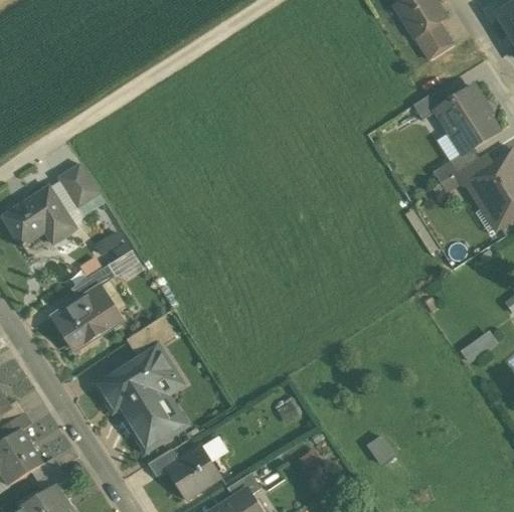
[(402,0),(395,5),(414,36),(438,22),(444,17),(433,0),(402,0)]
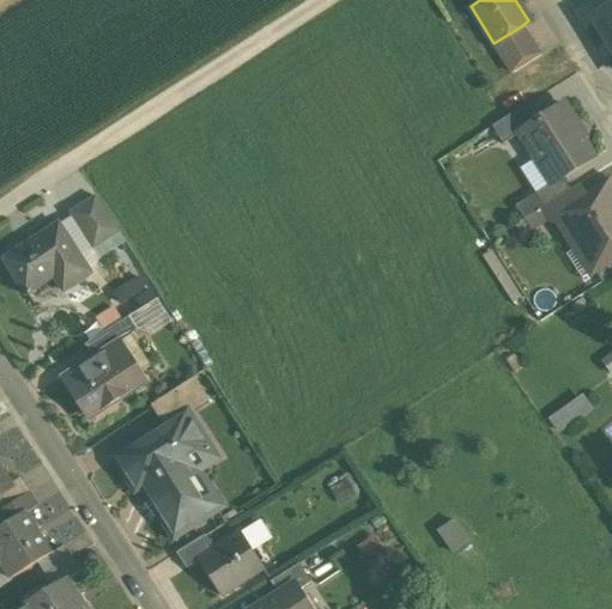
[(611,5),(593,17),(611,46),(611,44),(611,5)]
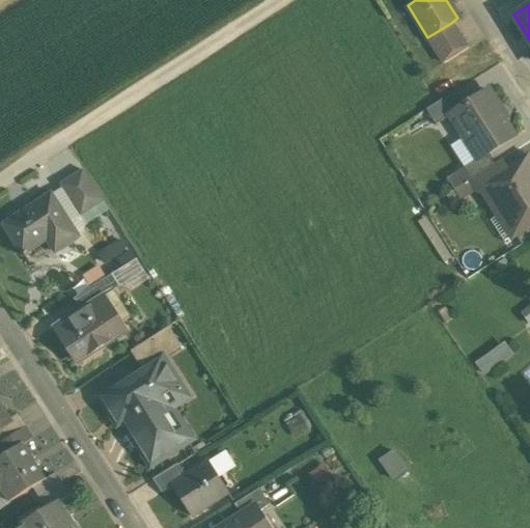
[(467,47),(451,23),(427,37),(443,61),(467,47)]
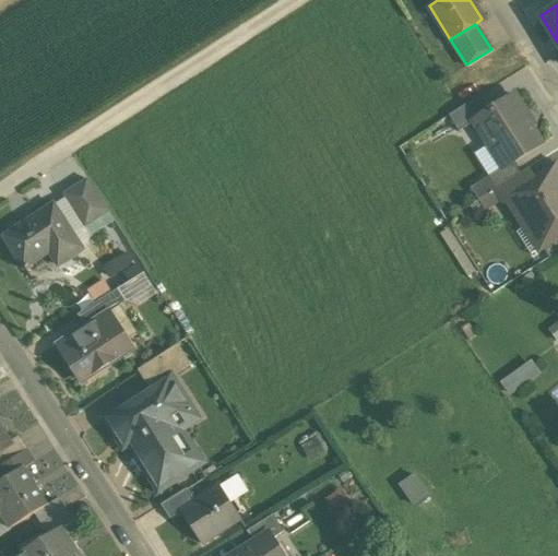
[(479,93),(448,113),(458,129),(473,119),(473,118),(489,108),(479,93)]
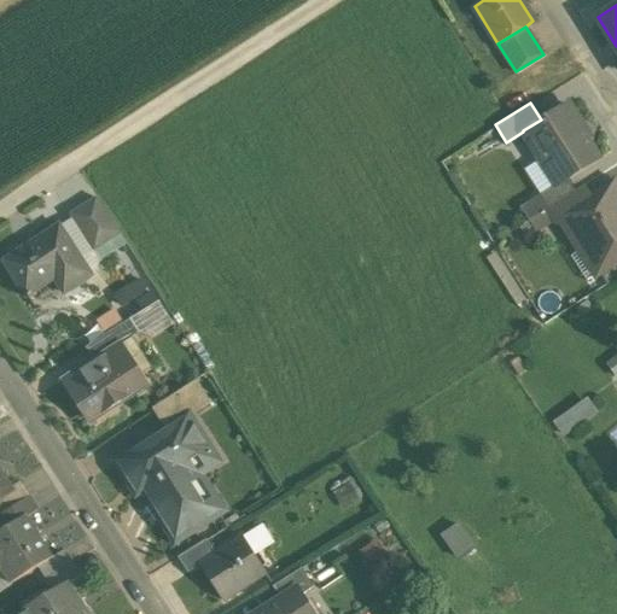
[(541,120),(523,130),(523,132),(556,182),(557,183),(565,177),(598,157),(586,140),(589,138),(566,103),(541,120)]
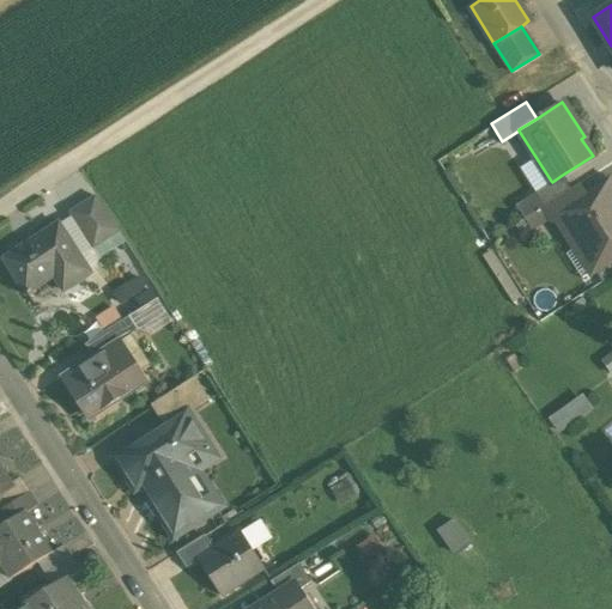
[(561,176),(552,182),(551,181),(534,192),(543,205),(569,188),(561,176)]
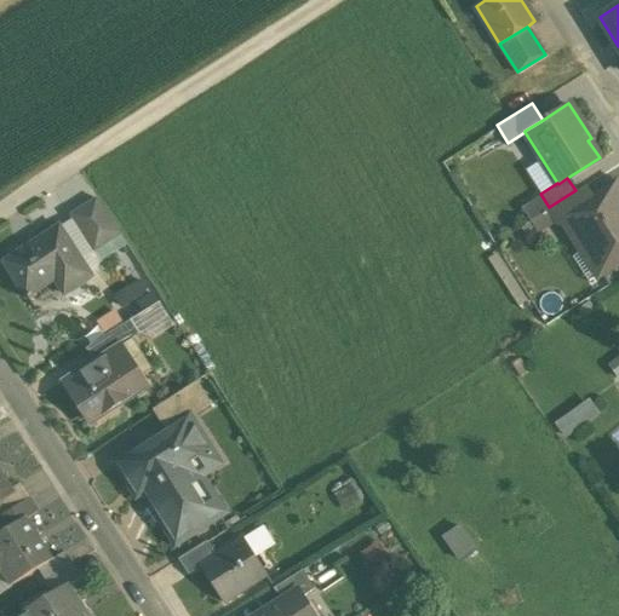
[(590,197),(561,217),(566,224),(580,247),(579,252),(583,257),(588,258),(592,255),(592,252),(599,253),(607,268),(618,259),(618,188),(615,182),(590,197)]
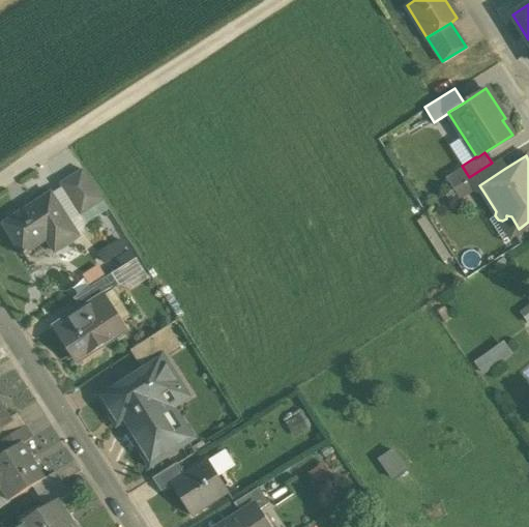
[(469,177),(467,178),(475,191),(481,193),(483,192),(479,185),(504,169),(497,158),(492,163),(469,177)]
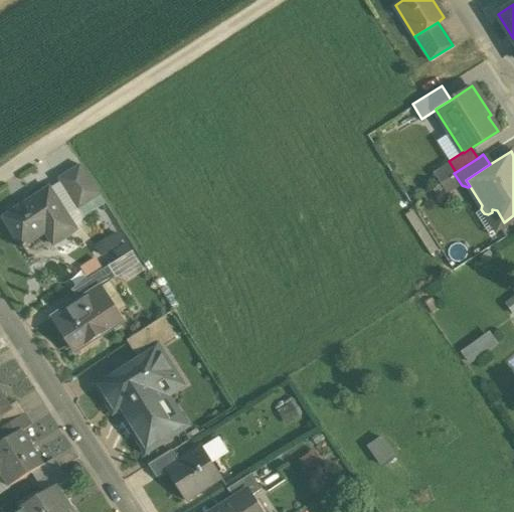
[(456,172),(449,161),(437,168),(444,179),(454,173),(456,172)]
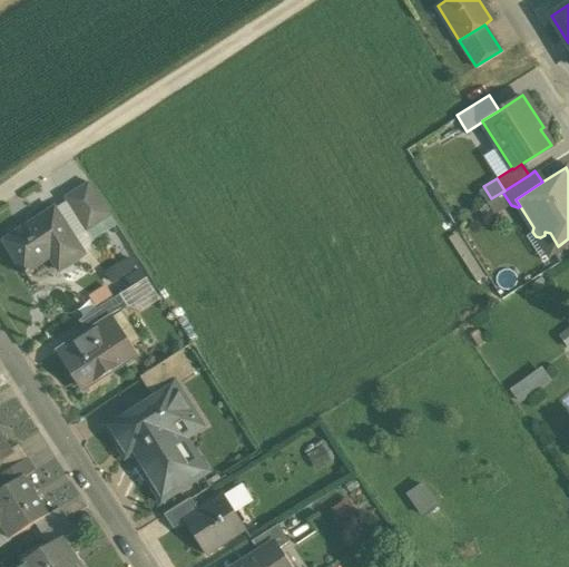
[(110,214),(88,181),(64,196),(86,230),(110,214)]
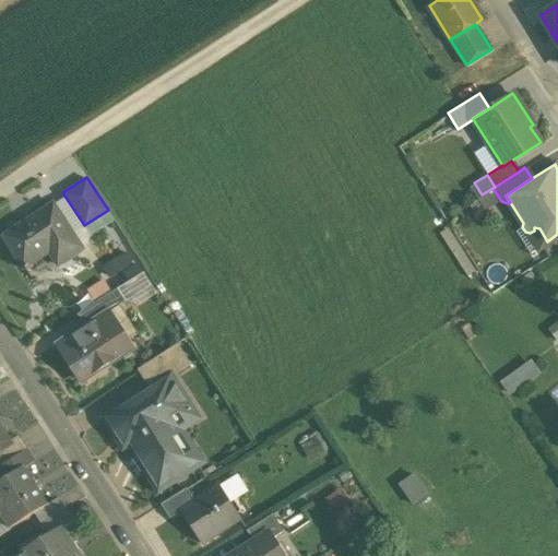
[(52,202),(3,234),(23,265),(52,246),(61,260),(81,247),(52,202)]
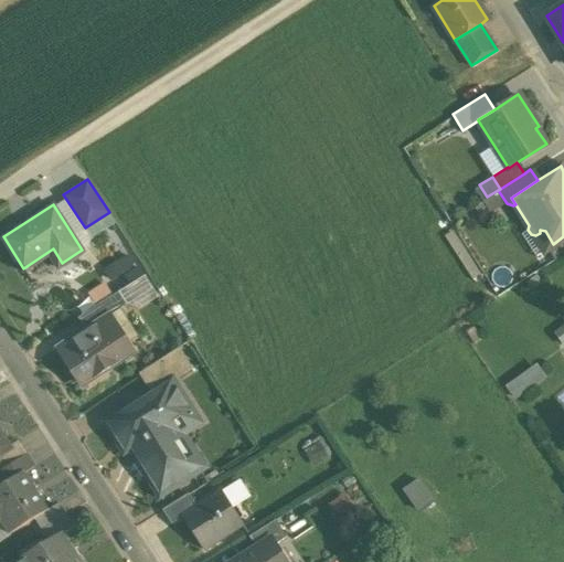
[(87,293),(95,305),(112,295),(104,282),(87,293)]
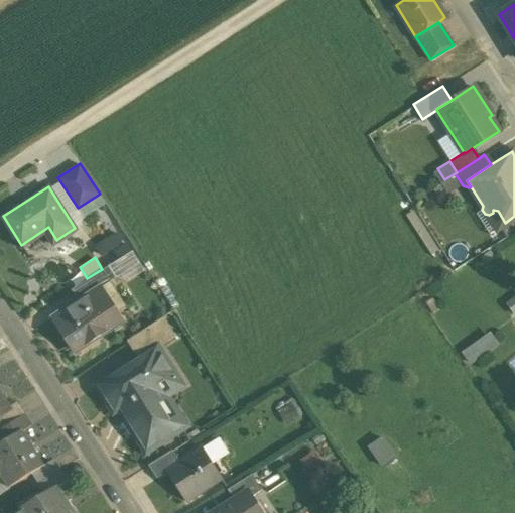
[(87,278),(72,288),(78,298),(95,287),(95,288),(114,276),(107,266),(102,269),(87,278)]
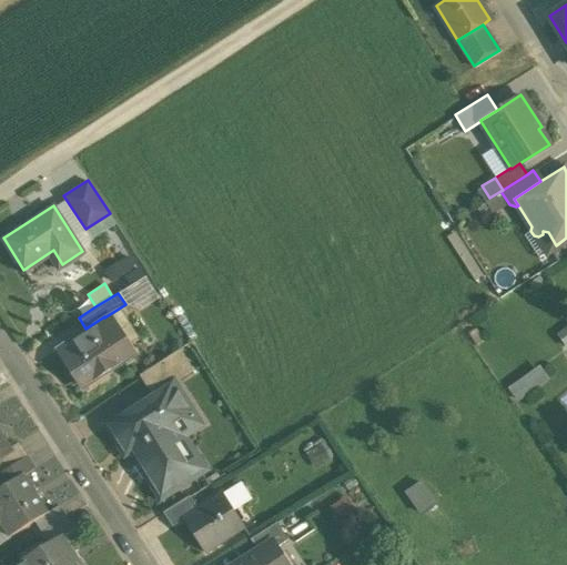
[(85,329),(56,347),(79,383),(127,352),(129,343),(123,334),(113,332),(104,318),(104,316),(85,329)]
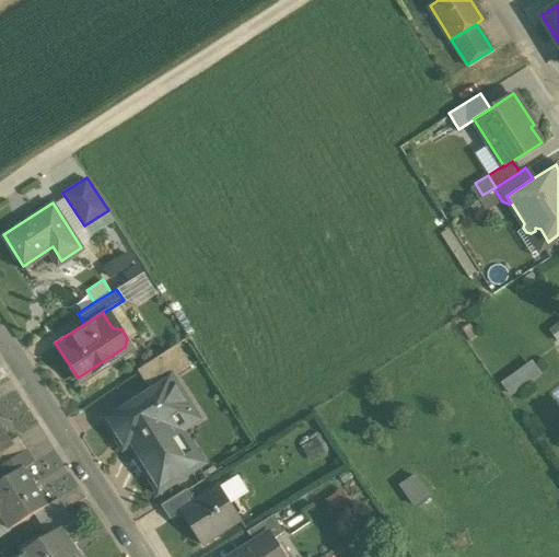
[(177,343),(139,367),(152,386),(166,378),(167,380),(190,363),(177,343)]
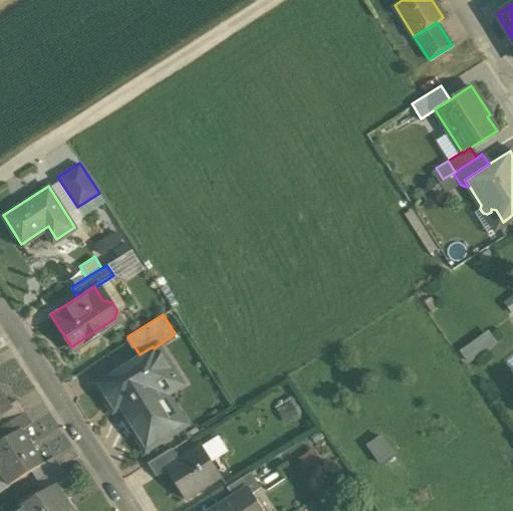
[(489,327),(460,344),(468,358),(497,340),(489,327)]
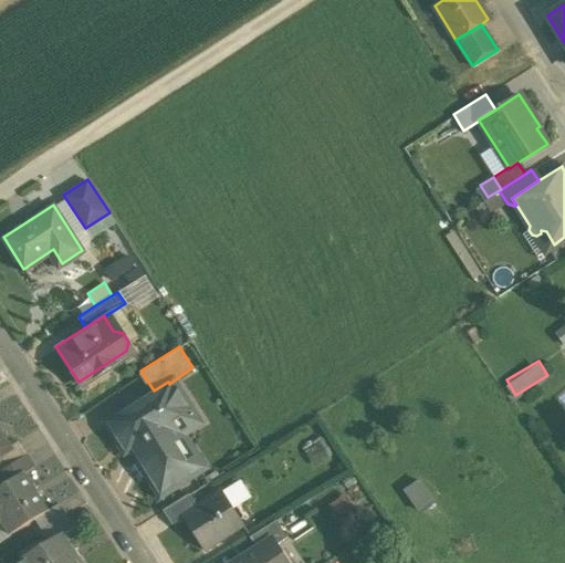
[(154,391),(104,423),(115,439),(119,436),(159,497),(199,470),(173,429),(191,417),(169,384),(168,382),(154,391)]
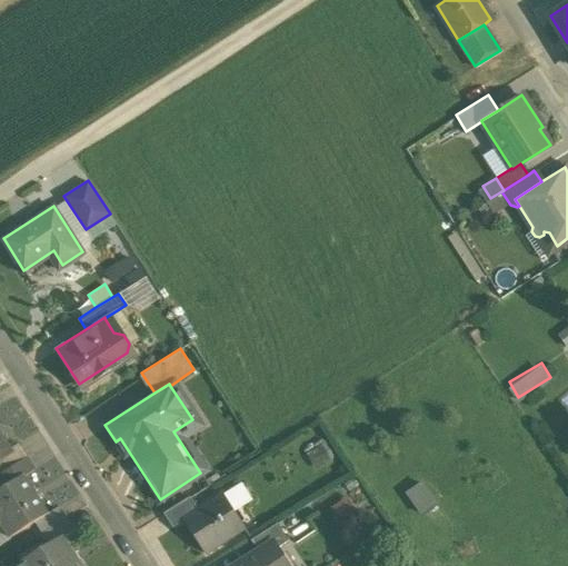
[(0,457),(11,450),(9,448),(0,435),(0,457)]
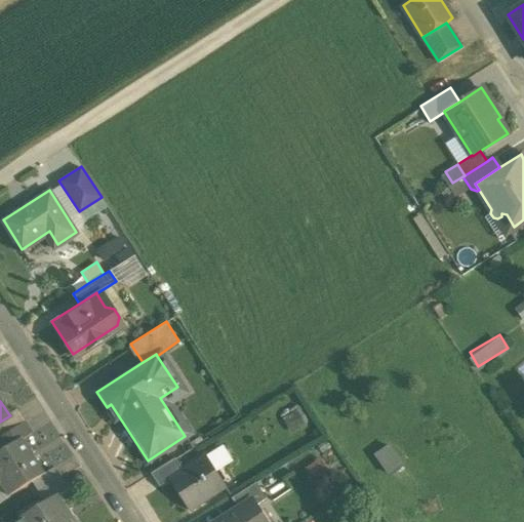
[(8,413),(10,415),(0,422),(0,435),(25,420),(16,408),(8,413)]
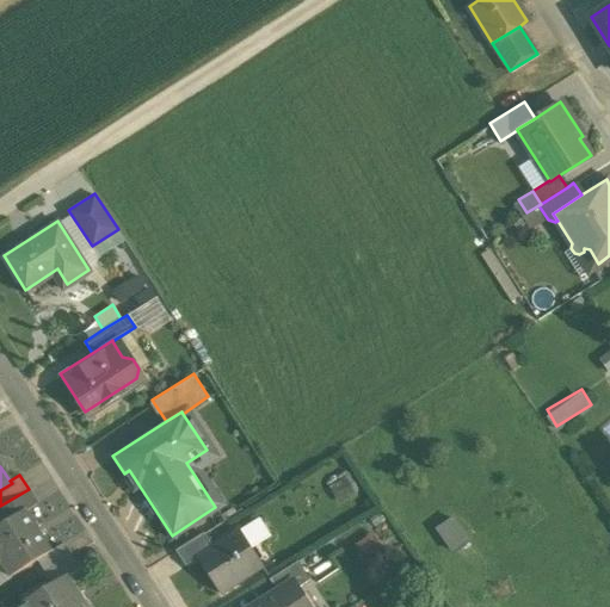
[(29,489),(0,506),(0,511),(6,520),(26,508),(26,509),(37,502),(29,489)]
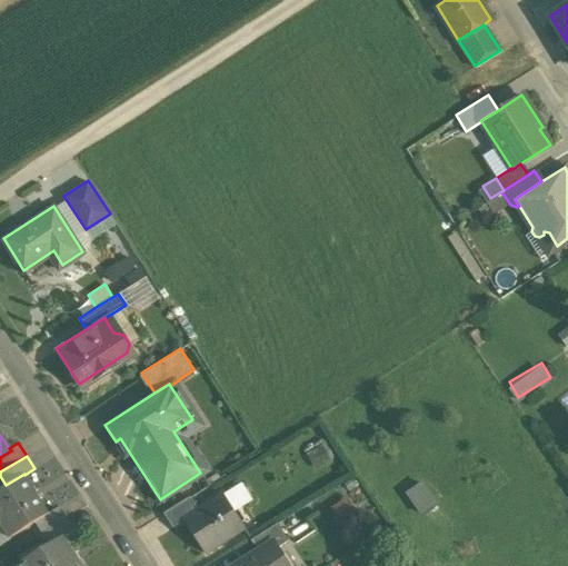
[(6,485),(0,488),(0,520),(10,537),(36,520),(49,512),(25,475),(25,474),(6,485)]
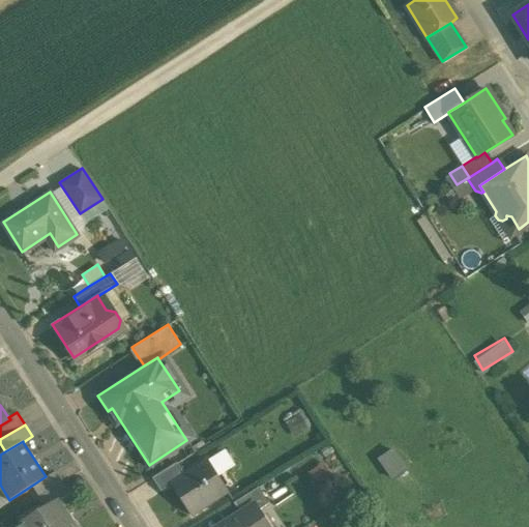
[(184,474),(172,482),(192,514),(227,491),(207,460),(184,474)]
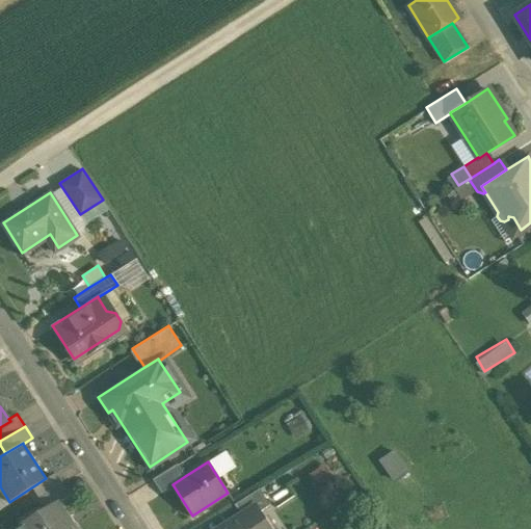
[(177,464),(153,479),(161,492),(173,484),(185,476),(177,464)]
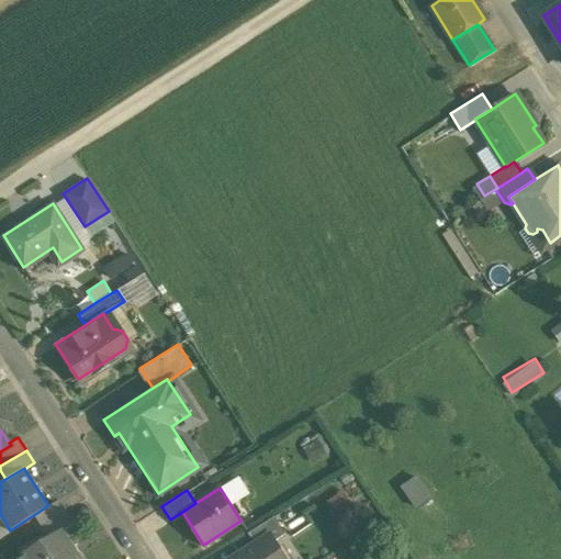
[(58,499),(48,505),(35,514),(42,525),(66,510),(58,499)]
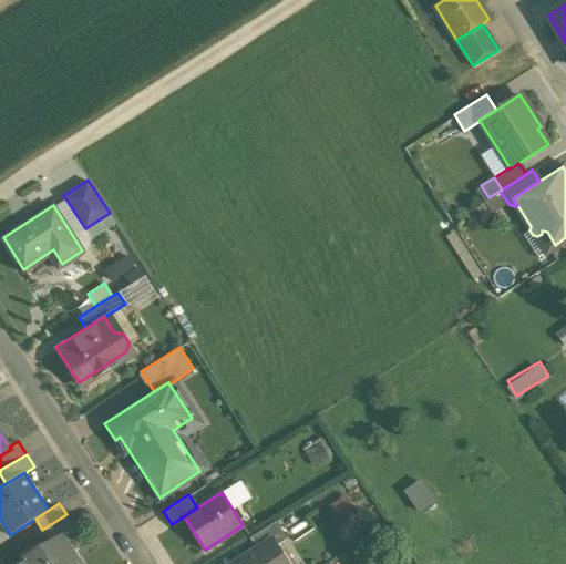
[(42,530),(39,532),(47,543),(63,532),(64,533),(74,526),(67,514),(42,530)]
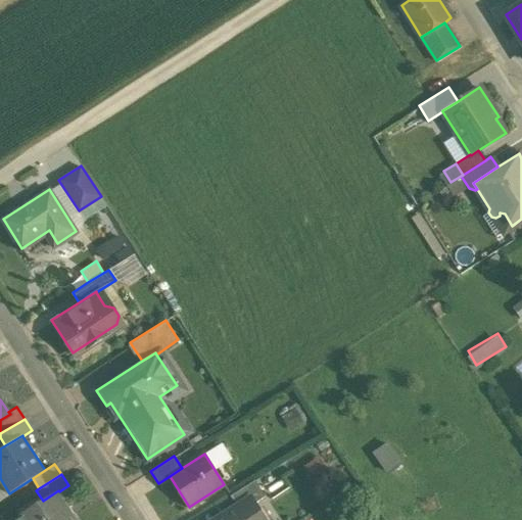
[(253,480),(230,495),(236,505),(249,497),(253,503),(264,495),(253,480)]
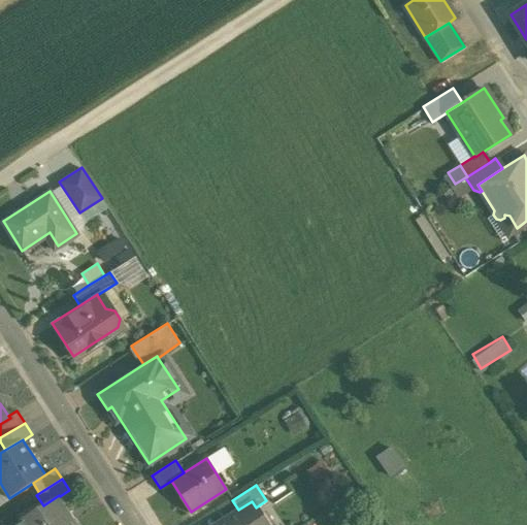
[(43,505),(11,524),(77,524),(60,496),(59,495),(43,505)]
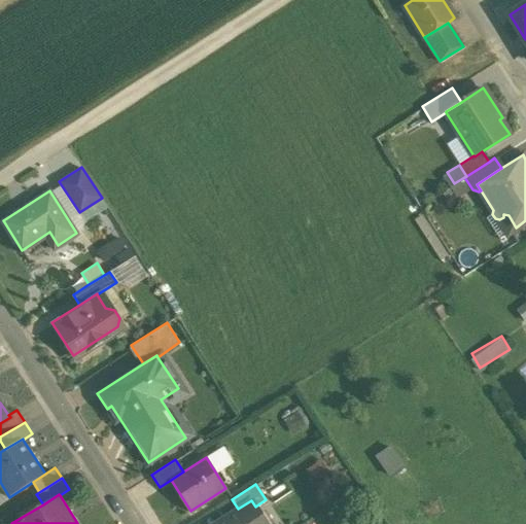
[(238,509),(213,523),(266,523),(255,507),(251,500),(238,509)]
